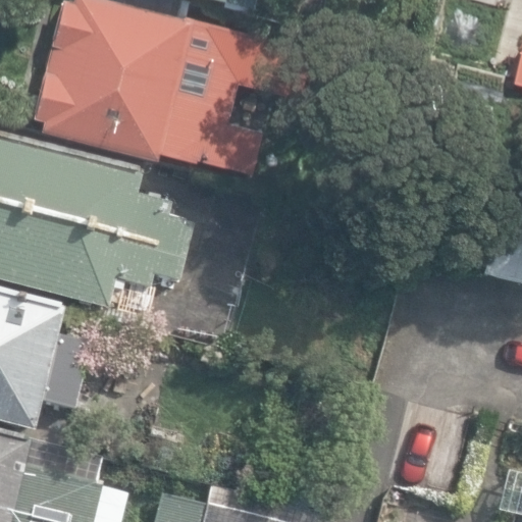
[(156,150),(194,160),(211,93),(173,83),(183,48),(221,58),(217,76),(243,83),(247,67),(279,75),(290,36),(201,12),(204,2),(194,0),(71,0),(71,1),(68,0),(59,0),(30,115),(41,118),(38,128),(154,159),(156,150)]
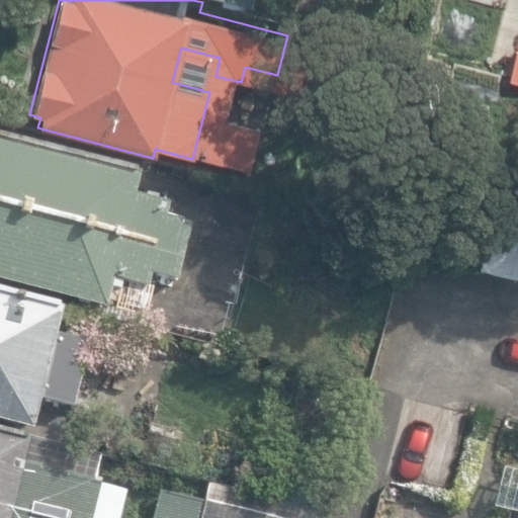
[(0,132),(0,204),(185,251),(192,225),(167,218),(171,202),(137,193),(144,168),(0,132)]
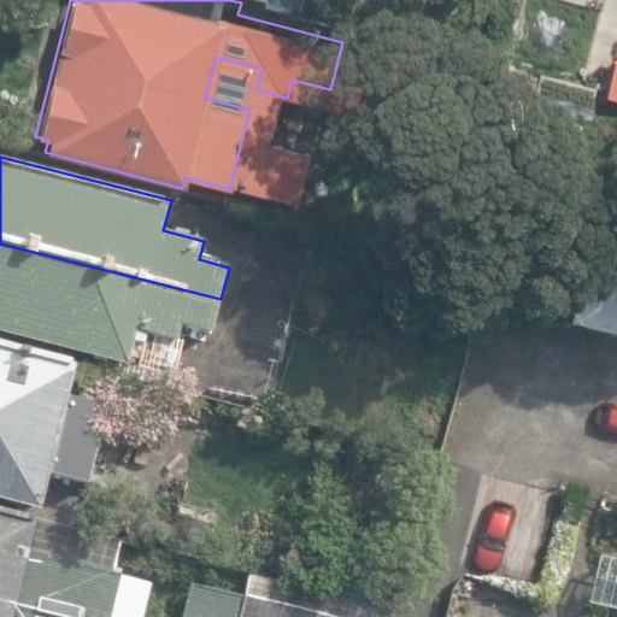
[(212,333),(221,299),(0,244),(0,331),(130,365),(135,344),(146,347),(150,333),(180,340),(183,325),(212,333)]
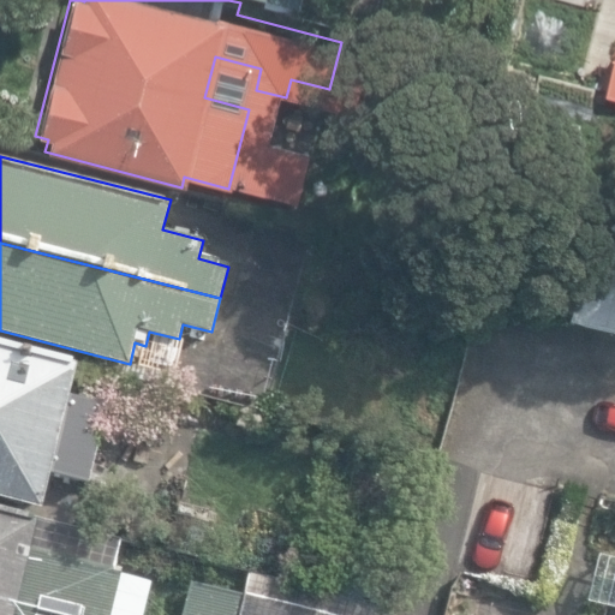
[(571,323),(614,334),(614,263),(589,256),(571,323)]
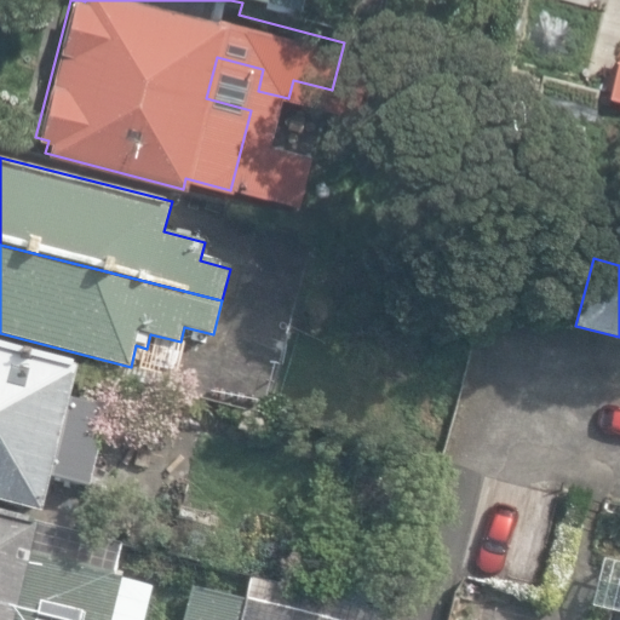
[(0,500),(42,511),(52,476),(90,486),(109,408),(70,399),(80,363),(0,343),(0,500)]
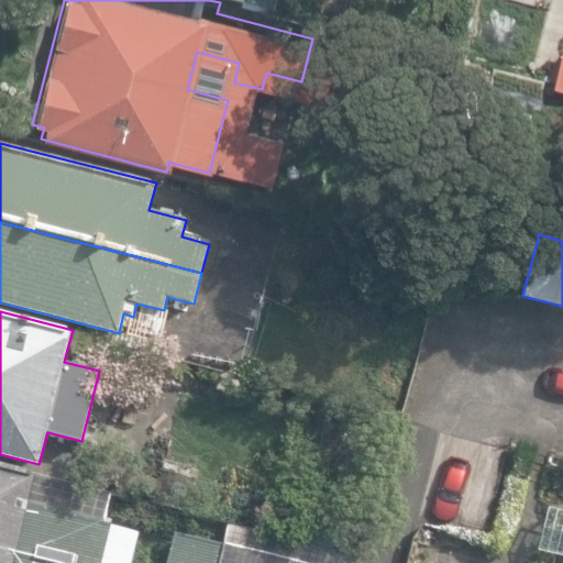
[(131,562),(140,533),(31,504),(37,476),(0,466),(0,562),(131,562)]
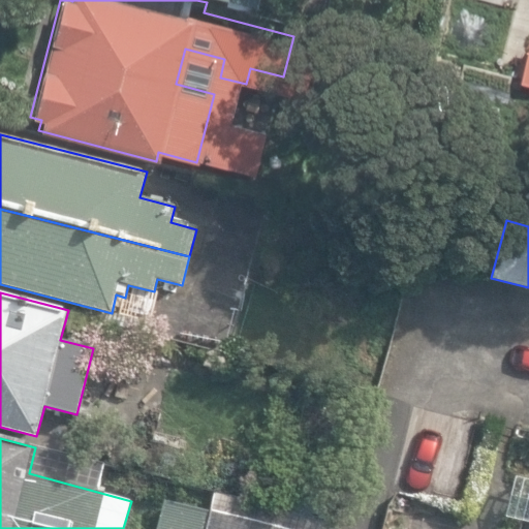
[(338,528),(339,526),(338,526),(338,525),(215,494),(210,512),(210,515),(164,503),(158,528),(338,528)]
